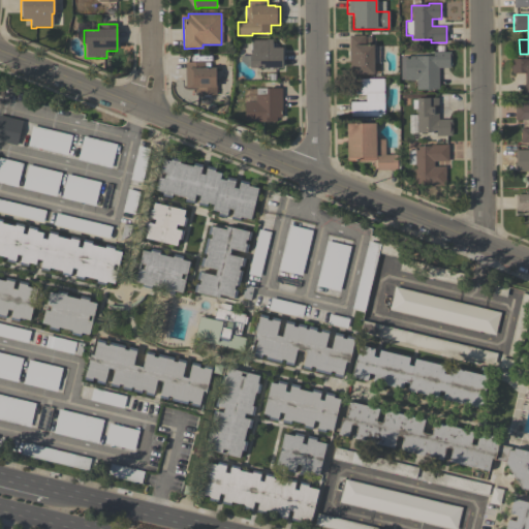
[(350,75),(349,35),(365,35),(365,36),(371,36),(371,44),(373,44),(374,74),(359,74),(359,75),(350,75)]
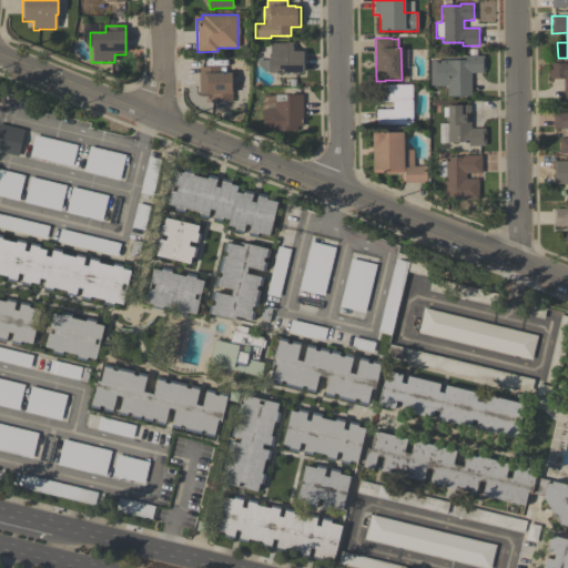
[(292,52),(303,51),(303,73),(296,73),(296,72),(267,73),(267,71),(264,71),(257,66),(257,60),(267,60),(267,58),(270,58),(269,43),(285,43),(285,42),(292,42),(292,52)]
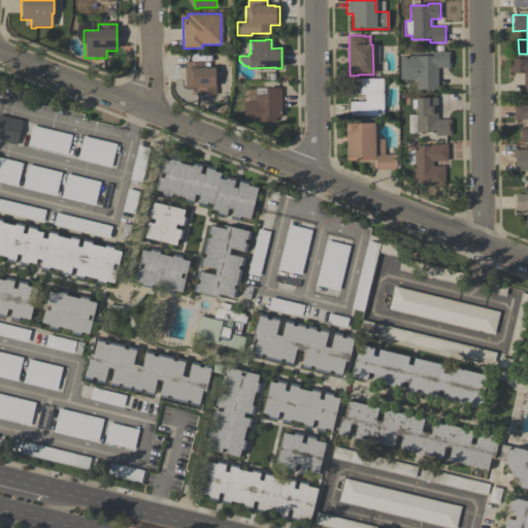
[(438,89),(416,90),(415,79),(404,79),(400,79),(399,57),(403,57),(403,56),(432,56),(432,52),(450,52),(450,54),(451,54),(451,65),(450,65),(450,68),(437,68),(438,89)]
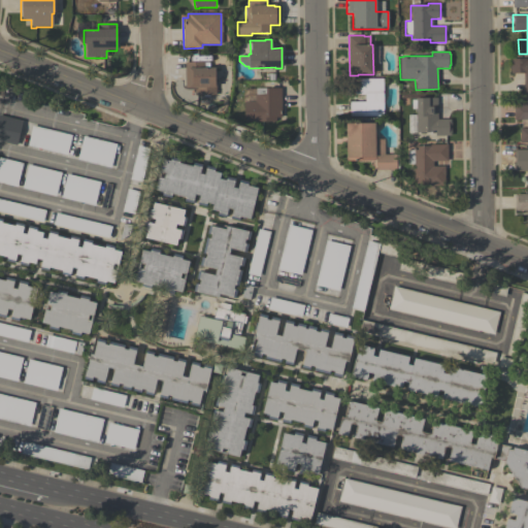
[(527,61),(527,96),(523,96),(523,87),(524,87),(524,73),(509,73),(509,58),(527,58),(527,61)]
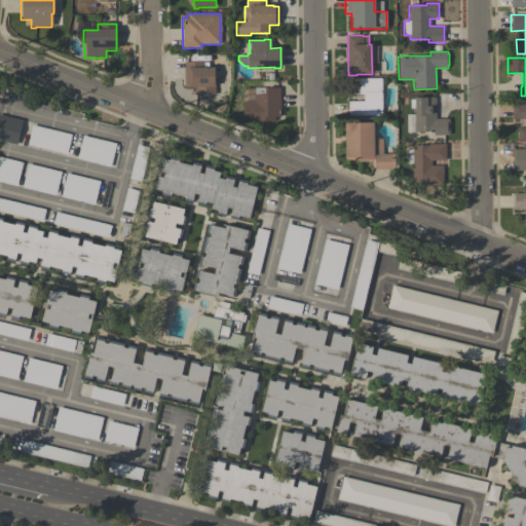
[(213,67),(214,84),(215,84),(215,95),(193,95),(193,87),(184,87),(183,62),(208,62),(208,67),(213,67)]
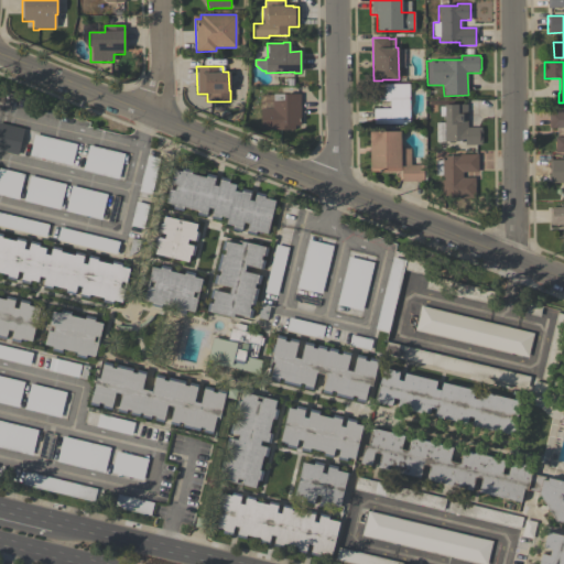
[(373,108),(390,108),(390,100),(378,100),(378,84),(409,84),(409,123),(373,123),(373,108)]
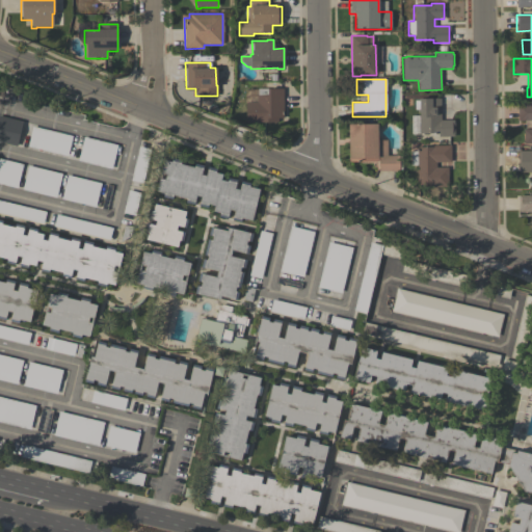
[(283,89),(283,117),(277,117),(277,122),(245,123),(245,102),(257,102),(257,96),(258,96),(258,88),(266,88),(266,89),(283,89)]
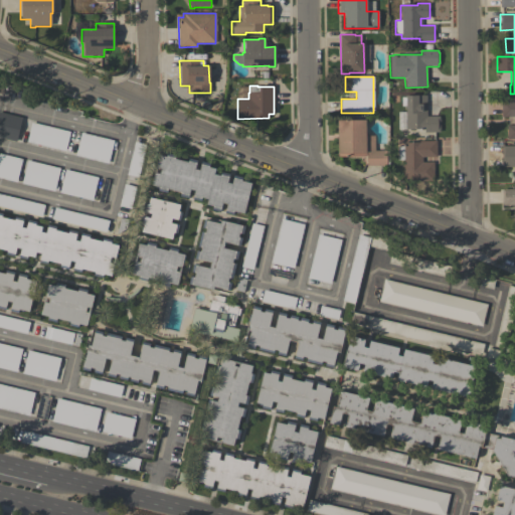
[(401,98),(405,98),(405,96),(426,96),(426,116),(440,116),(440,132),(424,132),(424,129),(405,129),(405,106),(401,106),(401,98)]
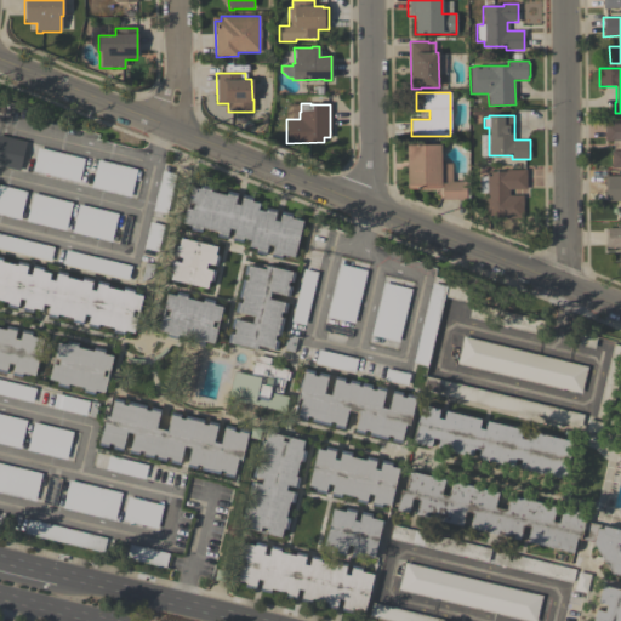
[(620,167),(611,167),(611,152),(620,152),(620,141),(602,141),(600,123),(620,123),(620,167)]
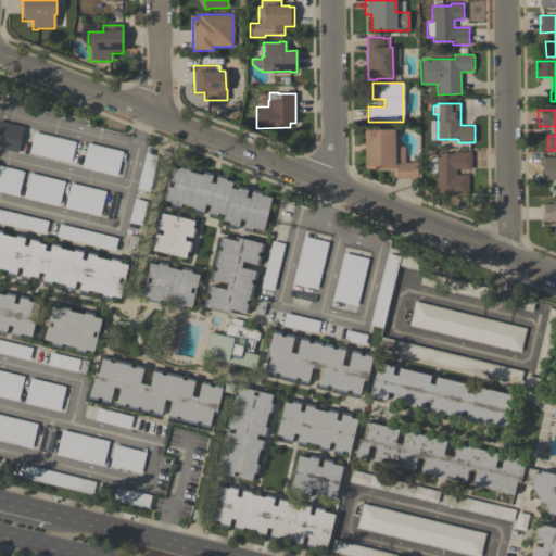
[(17,152),(0,148),(0,121),(23,127),(17,152)]
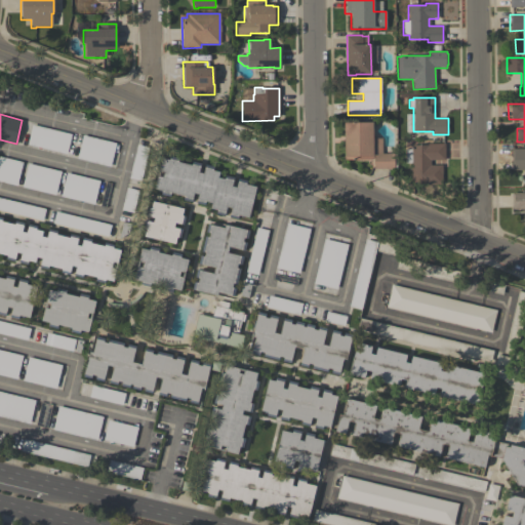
[(394,169),(374,169),(374,159),(344,159),(344,123),(372,123),(372,138),(381,138),(381,153),(394,153),(394,155),(396,155),(396,167),(394,167),(394,169)]
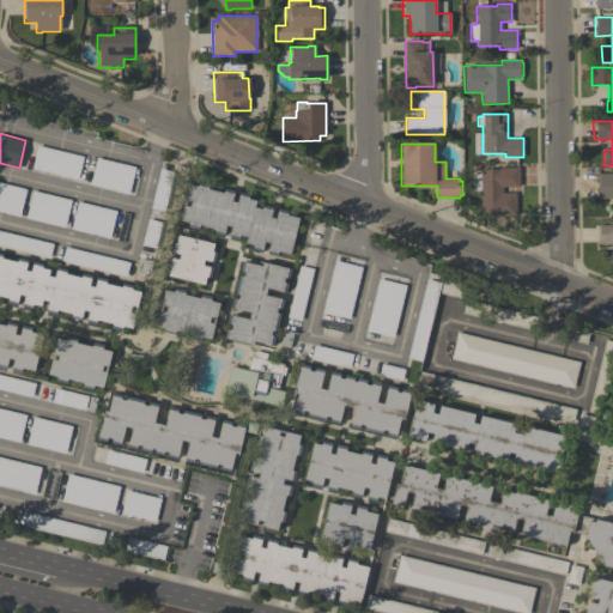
[(31,168),(37,145),(83,157),(77,180),(31,168)]
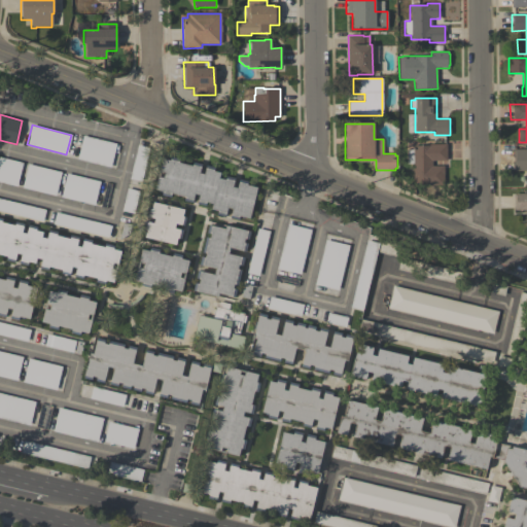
[(115,143),(109,167),(76,159),(82,136),(115,143)]
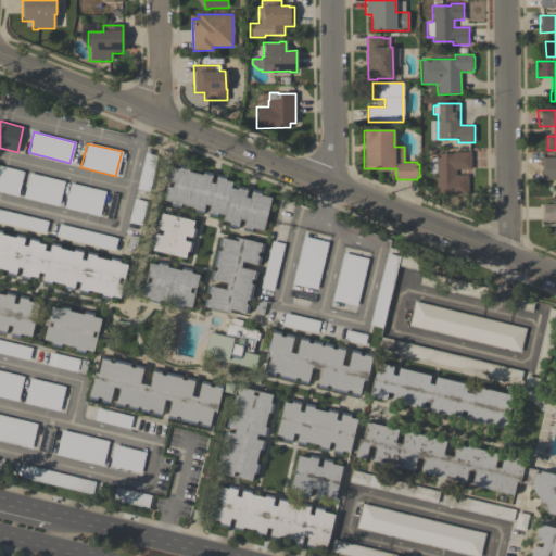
[(436,173),(429,173),(429,158),(436,158),(436,153),(453,153),(453,152),(471,152),(471,169),(455,169),(455,175),(468,175),(468,196),(455,196),(455,194),(436,196),(436,173)]
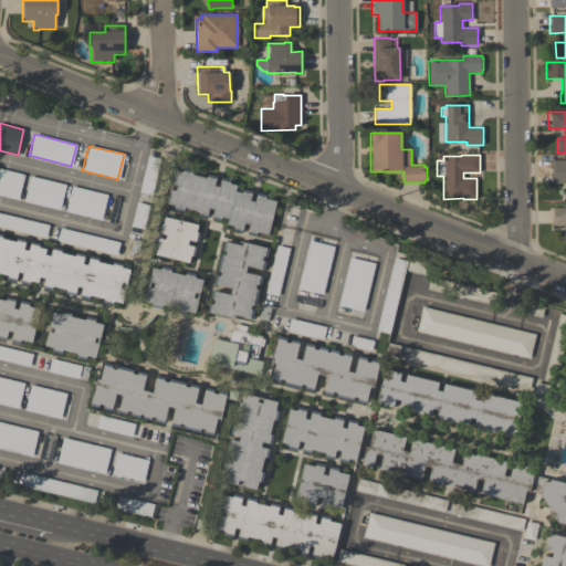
[(138,191),(147,156),(160,158),(152,195),(138,191)]
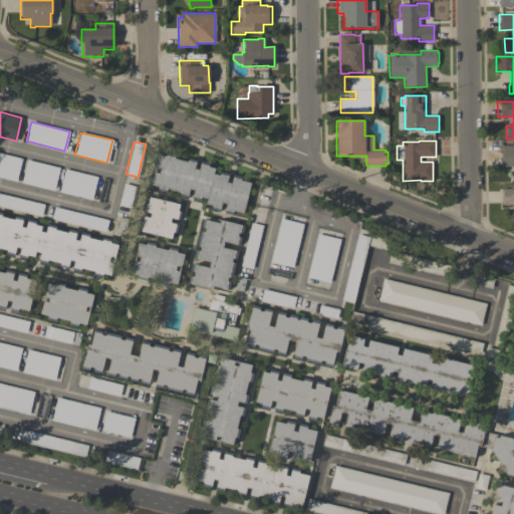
[(513,181),(513,167),(501,167),(500,146),(513,146),(513,181)]
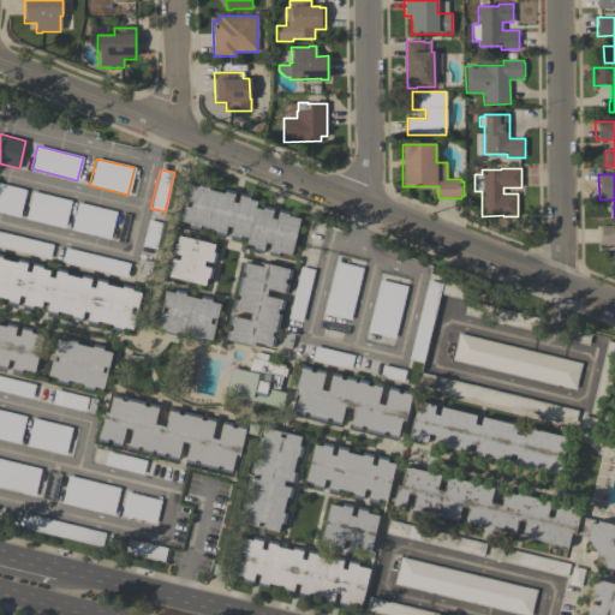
[(0,183),(25,189),(19,216),(0,212),(0,183)]
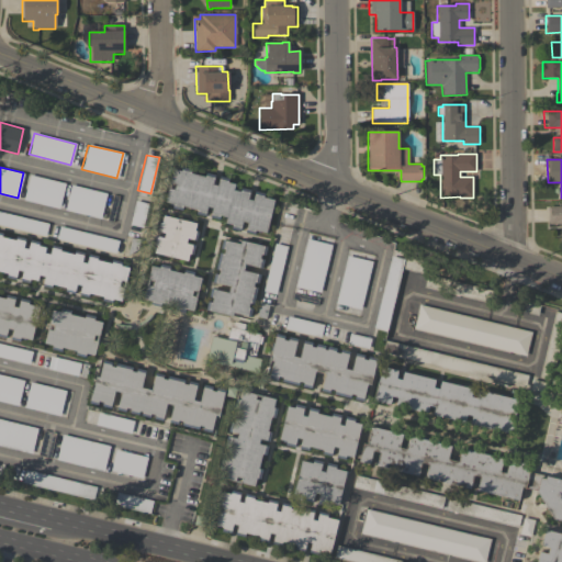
[(226,217),(218,216),(218,218),(210,217),(212,208),(206,206),(204,215),(195,214),(195,210),(182,206),(181,211),(171,208),(171,204),(164,203),(167,189),(172,190),(175,184),(169,182),(172,169),(180,171),(181,167),(191,169),(190,173),(204,177),(204,172),(214,175),(212,184),(216,186),(218,176),(227,178),(227,182),(235,184),(234,190),(239,192),(240,188),(249,190),(247,200),(251,201),(254,191),(263,193),(262,198),(273,200),(266,233),(255,231),(254,234),(245,232),(247,223),(242,222),(239,231),(231,228),(231,225),(225,224),(226,217)]
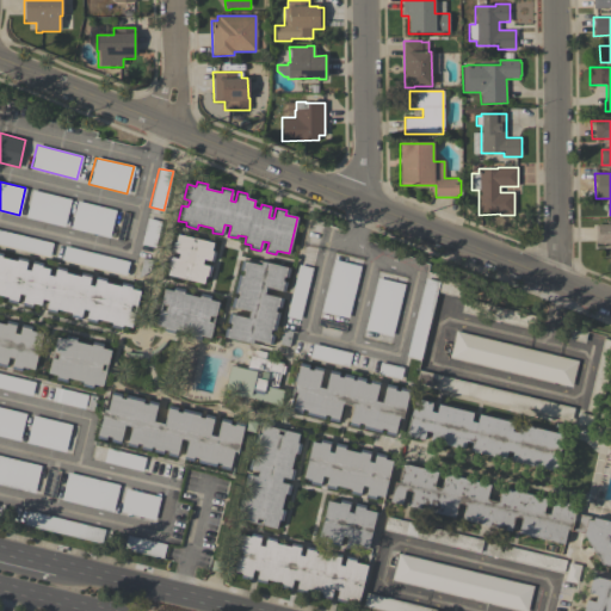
[(71,199),(63,227),(25,217),(32,190),(71,199)]
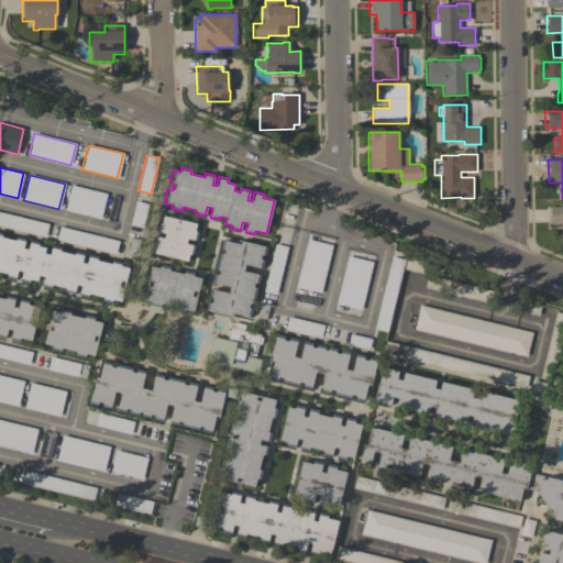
[(64,210),(70,185),(107,194),(100,219),(64,210)]
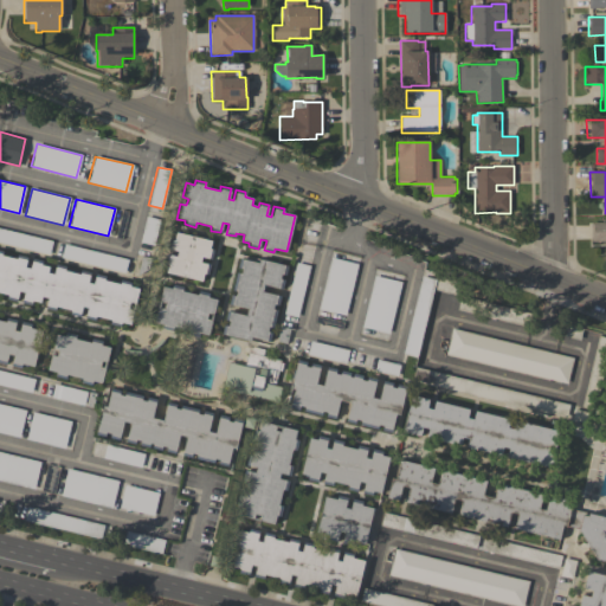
[(140,242),(146,217),(159,219),(153,245),(140,242)]
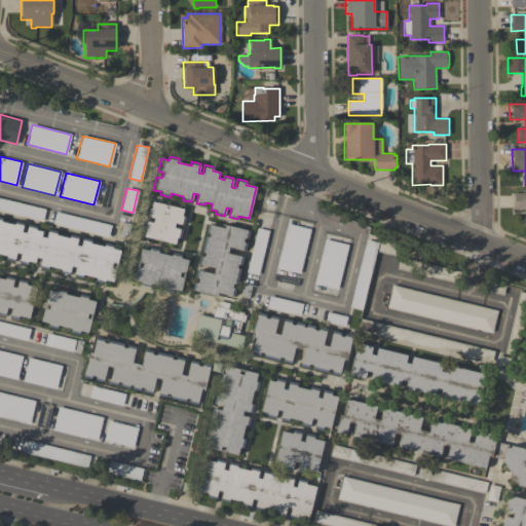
[(525,231),(525,210),(513,210),(513,193),(525,193),(525,231)]
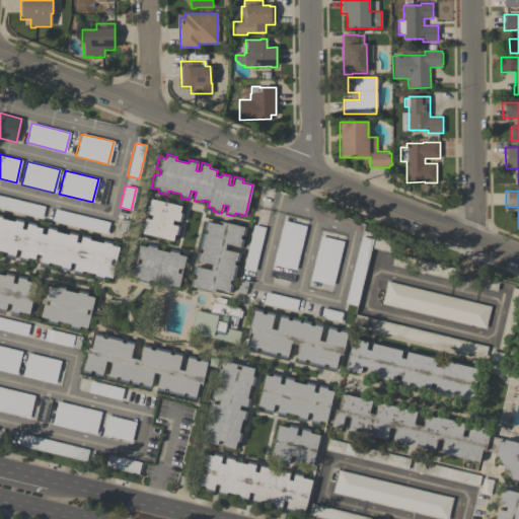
[(42,218),(0,208),(0,196),(45,207),(42,218)]
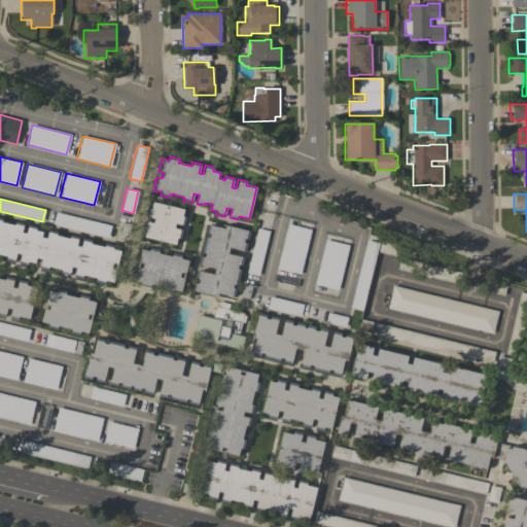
[(183,209),(182,216),(185,217),(183,226),(174,224),(173,229),(182,231),(180,239),(177,239),(175,245),(143,238),(145,231),(142,230),(144,221),(152,223),(153,218),(145,216),(147,207),(150,208),(152,202),(183,209)]
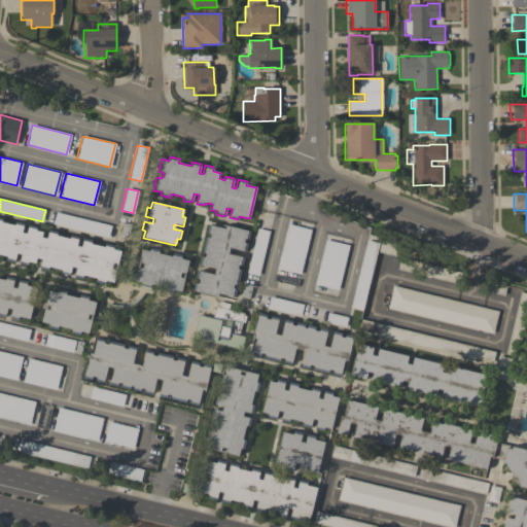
[(108,237),(53,223),(55,212),(110,225),(108,237)]
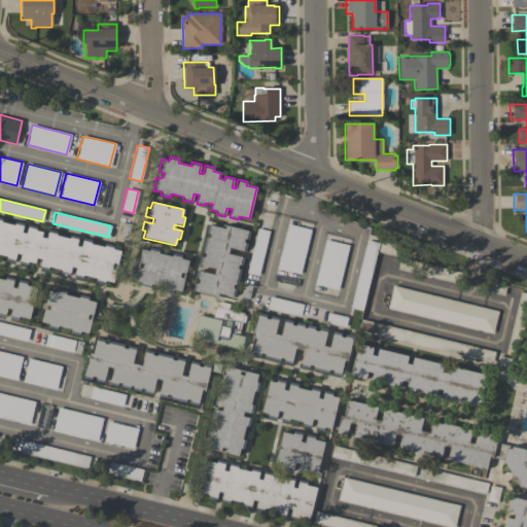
[(120,251),(117,265),(112,264),(111,269),(115,270),(112,283),(105,281),(104,284),(95,282),(96,278),(82,275),(82,279),(73,277),(75,268),(71,267),(69,276),(60,274),(61,270),(47,267),(47,271),(39,269),(41,259),(36,258),(34,264),(28,261),(27,266),(18,262),(20,254),(15,253),(13,261),(5,259),(5,256),(0,254),(0,217),(1,218),(0,222),(13,225),(14,222),(23,224),(21,233),(26,234),(28,225),(36,227),(35,231),(42,233),(40,238),(45,239),(47,230),(57,232),(56,236),(69,239),(69,235),(78,237),(75,246),(80,247),(82,238),(91,240),(90,244),(103,247),(104,244),(113,246),(112,249),(120,251)]
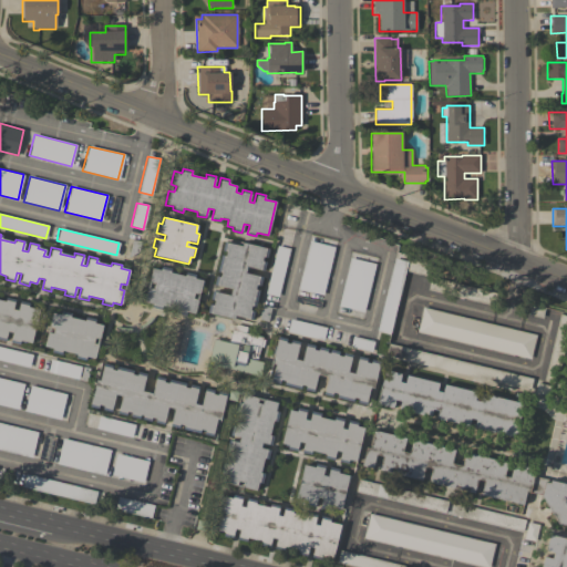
[(334,247),(322,295),(297,288),(309,241),(334,247)]
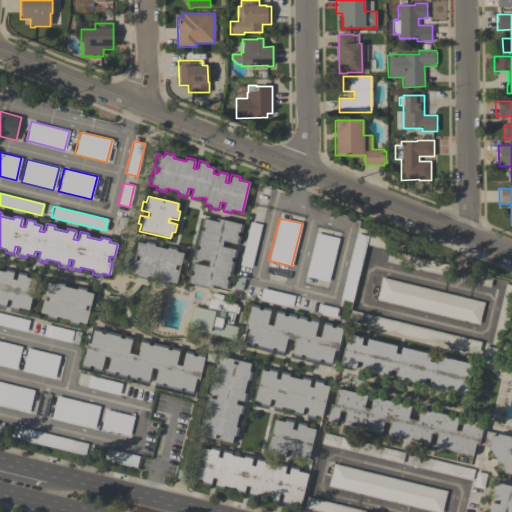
[(243,225),(241,233),(237,232),(236,236),(240,237),(238,245),(222,241),(221,247),(237,250),(235,259),(231,258),(230,262),(234,263),(230,278),(226,277),(226,281),(229,282),(228,289),(211,286),(211,288),(187,283),(189,275),(192,276),(193,271),(190,271),(191,263),(207,267),(208,261),(193,258),(195,250),(198,250),(199,246),(195,245),(199,230),(203,231),(204,228),(200,227),(202,219),(217,222),(218,219),(243,225)]
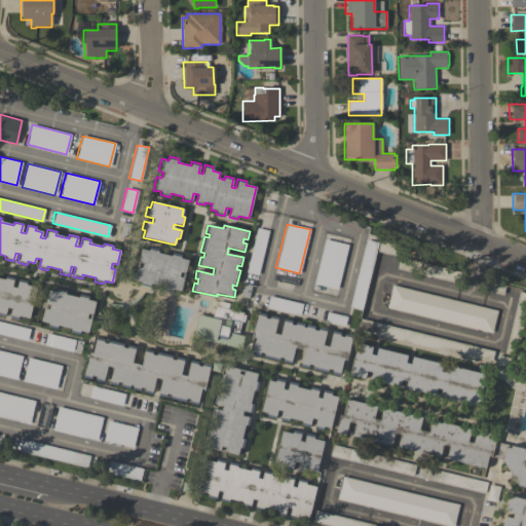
[(268,231),(258,274),(246,271),(257,228),(268,231)]
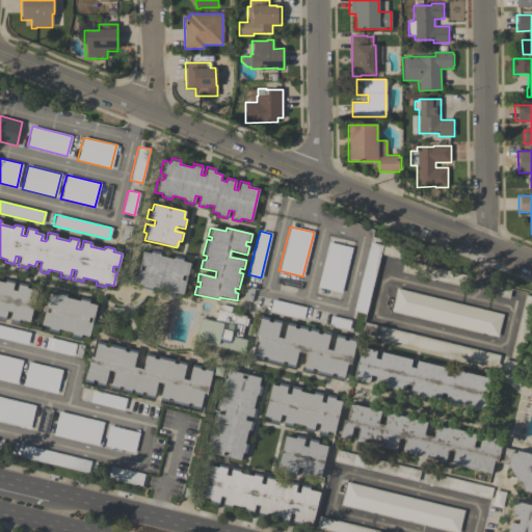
[(352,247),(342,292),(318,286),(328,242),(352,247)]
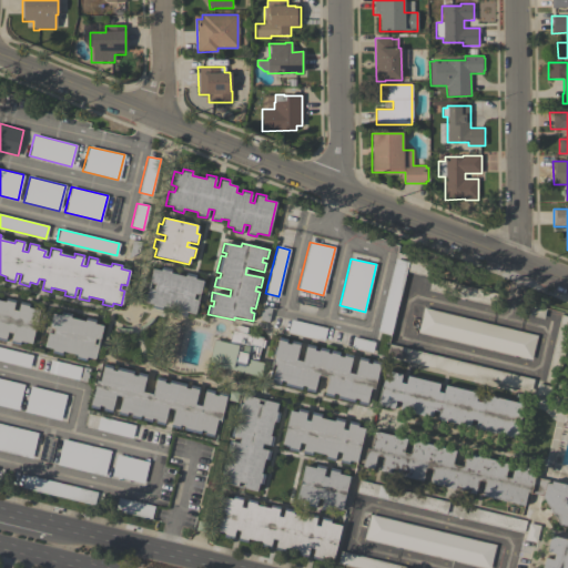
[(407,262),(389,334),(377,331),(395,259),(407,262)]
